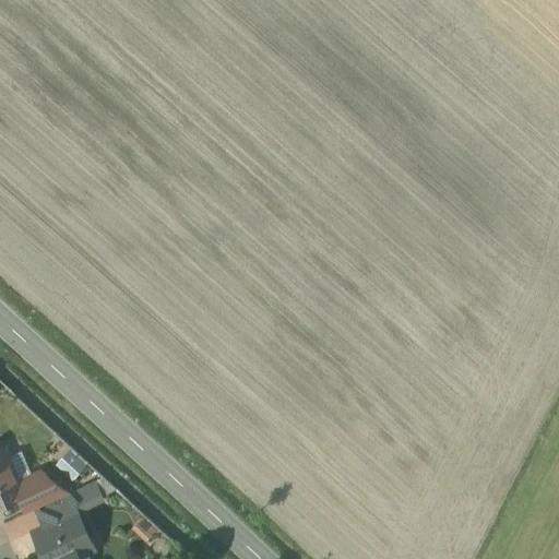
[(19,482),(3,448),(0,448),(0,501),(19,494),(23,491),(19,482)]
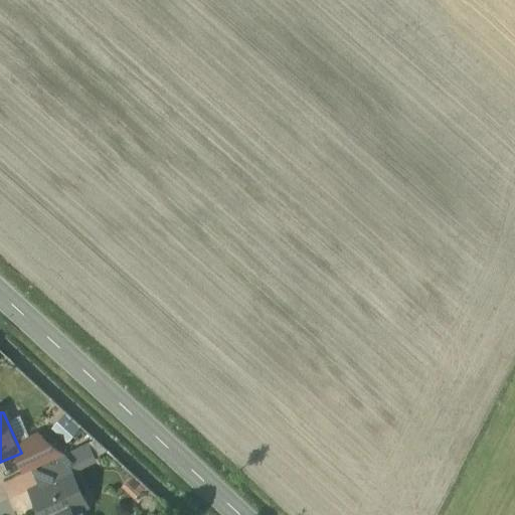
[(64,454),(39,434),(17,444),(21,453),(17,455),(25,473),(33,469),(64,454)]
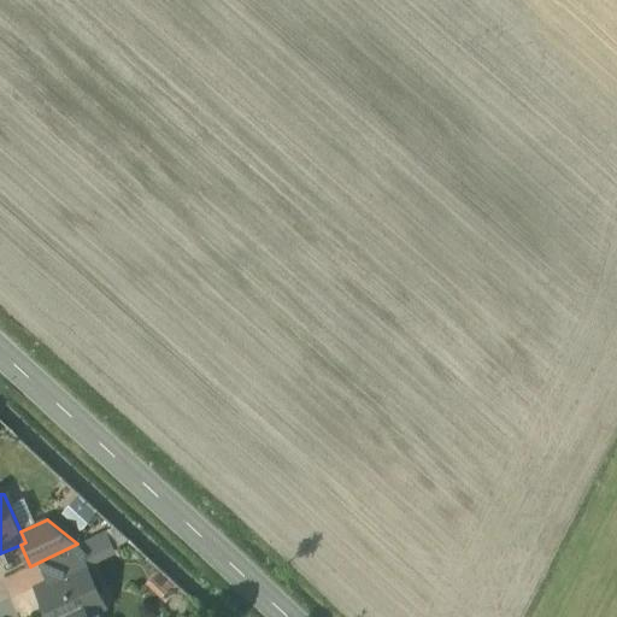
[(106,530),(77,544),(87,552),(93,548),(97,557),(115,548),(106,530)]
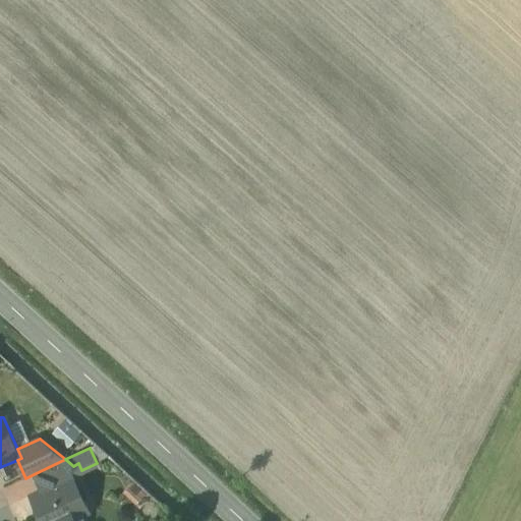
[(65,459),(34,474),(42,491),(72,477),(76,485),(81,483),(73,466),(65,459)]
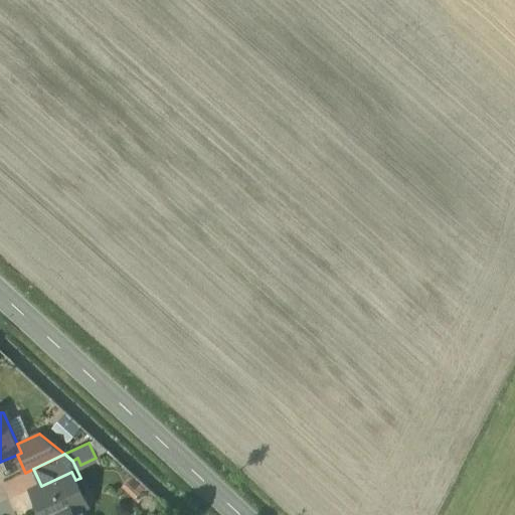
[(41,486),(32,491),(37,502),(36,505),(39,511),(42,512),(43,514),(73,514),(72,511),(88,505),(75,480),(71,472),(41,486)]
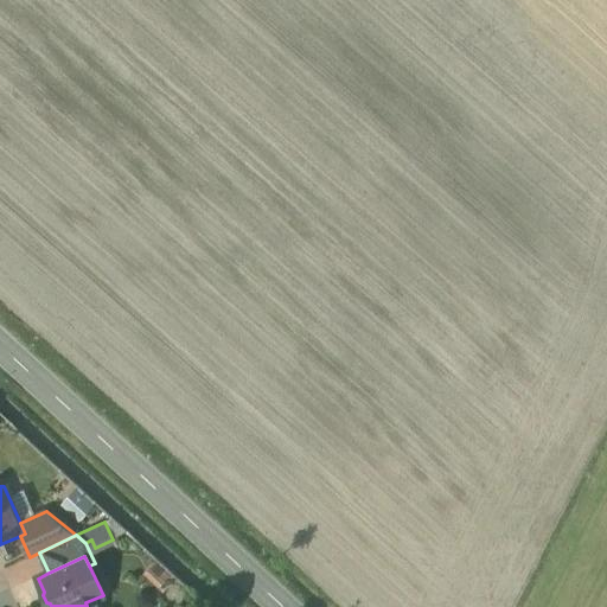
All buildings are outlined.
